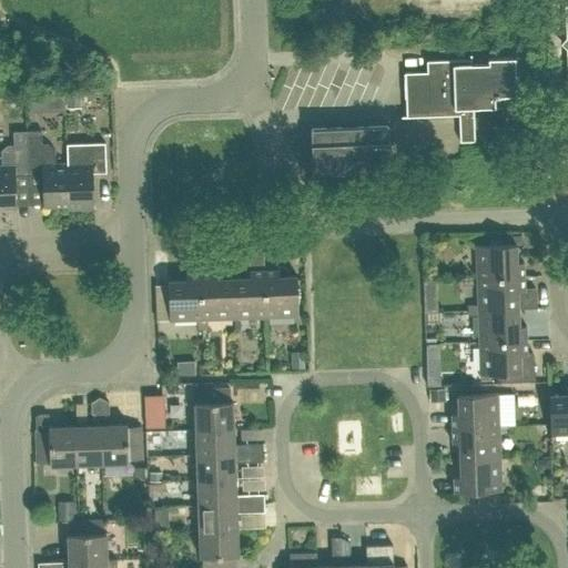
[(459,141),(474,141),(473,108),(472,64),(472,54),(469,54),(469,59),(426,60),(426,71),(404,72),(406,115),(401,115),(401,117),(458,114),(459,141)]
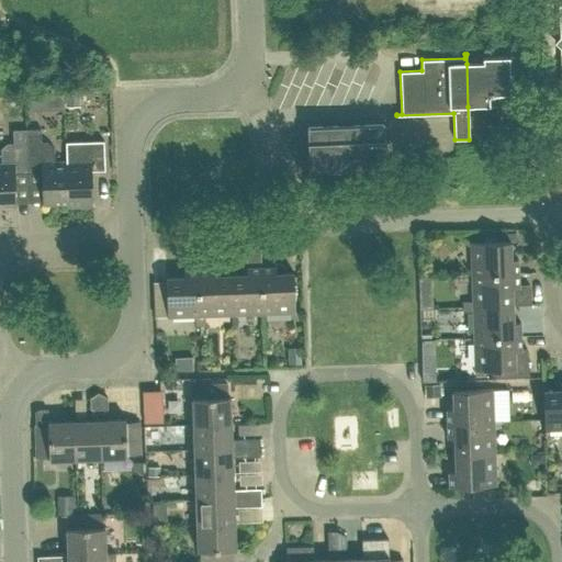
[(471,62),(471,64),(467,64),(468,107),(491,105),(491,104),(490,104),(490,96),(494,96),(494,94),(509,94),(509,100),(510,100),(509,56),(483,57),(483,58),(484,58),(484,64),(478,64),(478,62),(478,60),(478,59),(476,58),(475,58),(474,58),(473,58),(472,58),(471,59),(471,60),(471,62)]
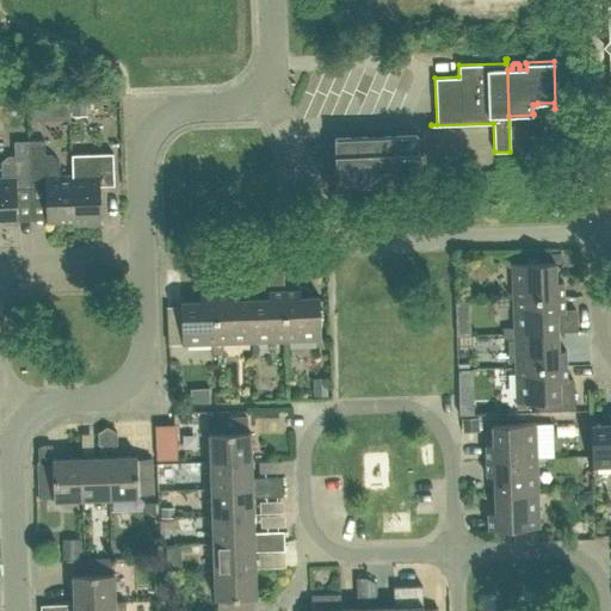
[(61,85),(62,106),(82,106),(82,85),(61,85)]
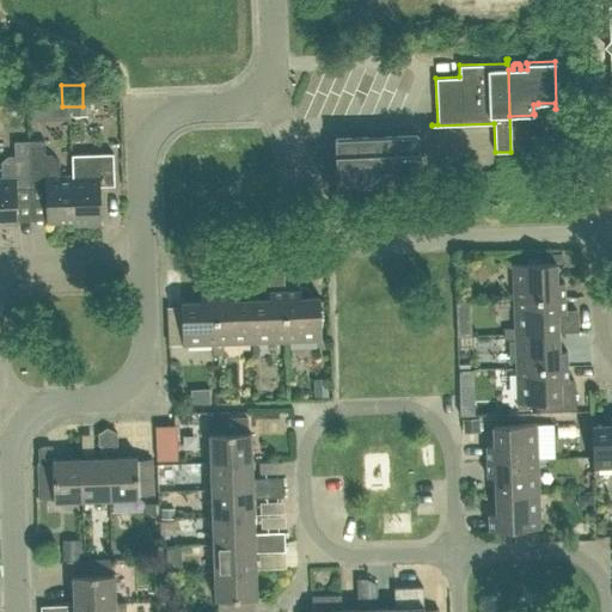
[(418,135),(384,136),(384,134),(368,134),(368,136),(335,138),(336,185),(420,182),(418,135)]
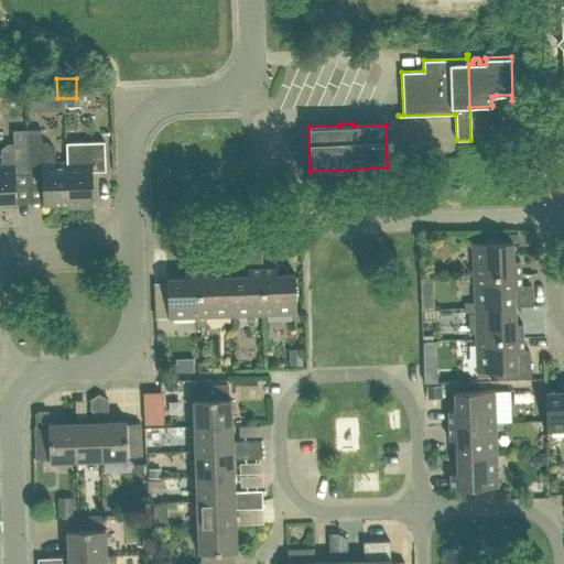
[(26,130),(28,174),(42,173),(43,204),(67,204),(66,162),(55,162),(54,149),(47,142),(41,142),(41,129),(26,130)]
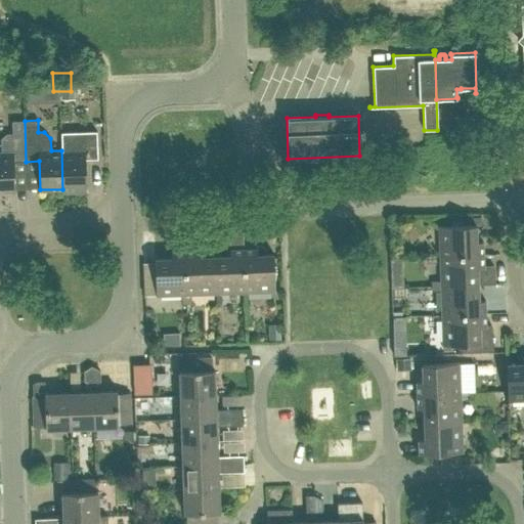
[(0,190),(14,190),(13,162),(26,162),(25,121),(11,121),(12,133),(6,133),(0,138),(0,145),(0,153),(0,151),(0,190)]
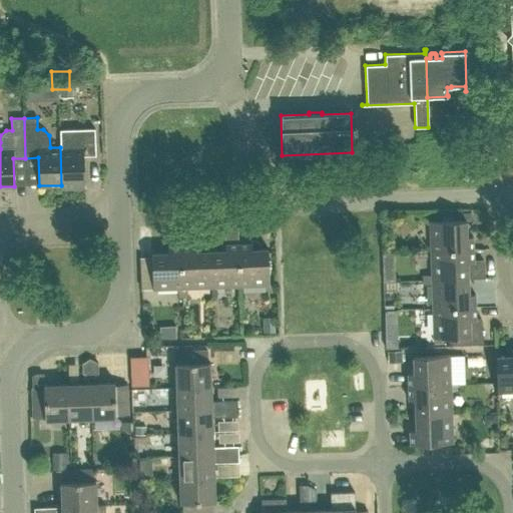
[(61,185),(61,188),(62,188),(84,187),(83,156),(95,155),(95,132),(95,128),(60,129),(60,147),(61,185)]
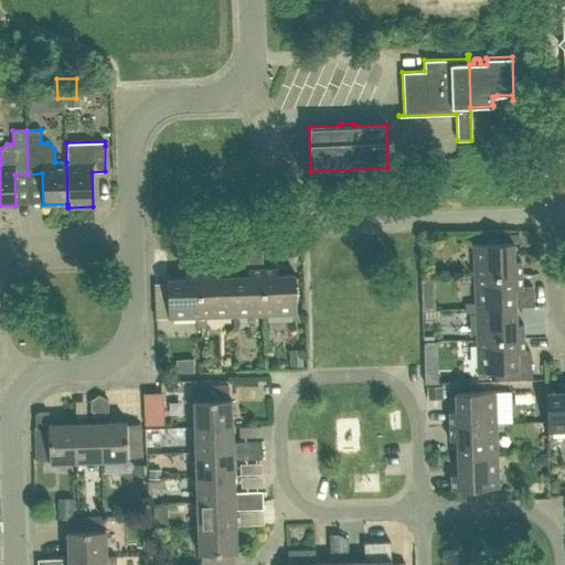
[(513,242),(472,244),(473,276),(521,275),(520,259),(513,260),(513,242)]
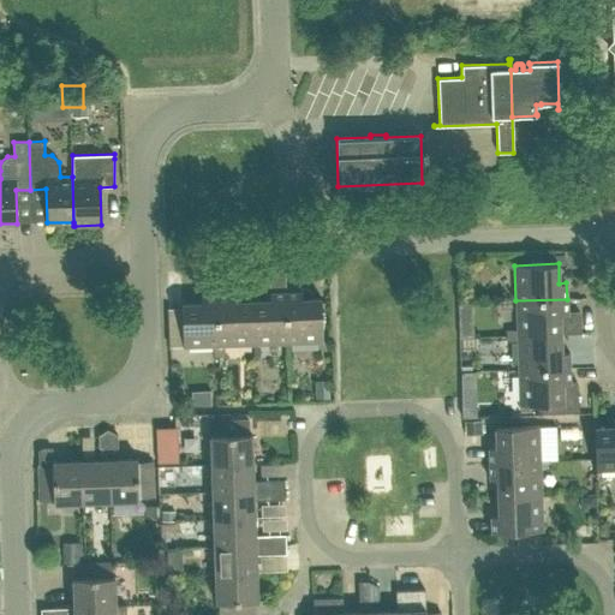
[(287,342),(323,341),(321,298),(311,298),(310,292),(306,288),(300,290),(300,292),(286,292),(287,342)]
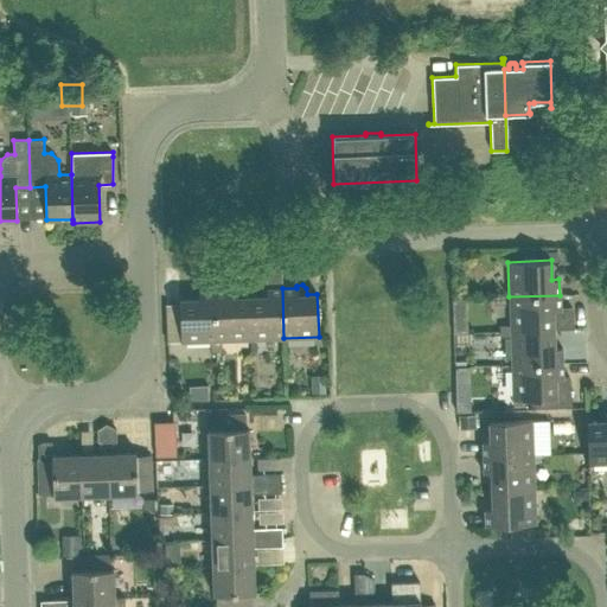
[(283,338),(282,288),(266,289),(267,296),(248,296),(249,340),(283,338)]
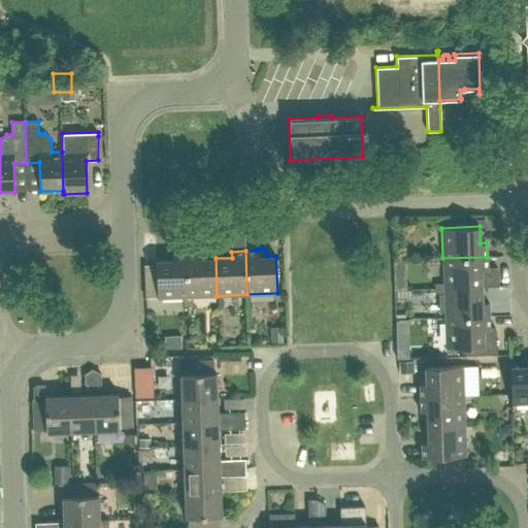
[(172,260),(156,260),(157,298),(183,297),(183,306),(188,305),(186,253),(172,254),(172,260)]
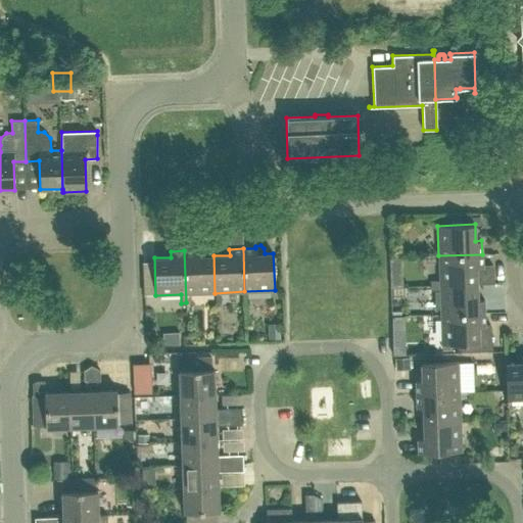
[(186,302),(191,302),(190,293),(215,293),(214,255),(198,256),(197,250),(184,250),(186,302)]
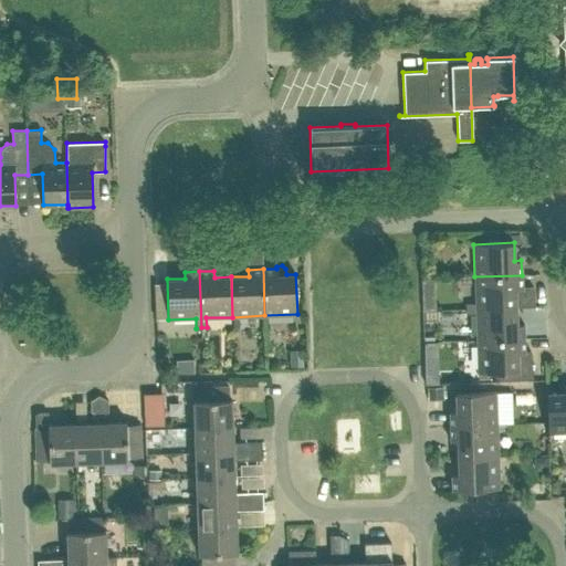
[(475,303),(465,303),(465,308),(516,307),(534,306),(533,286),(522,287),(522,275),(474,276),(475,303)]
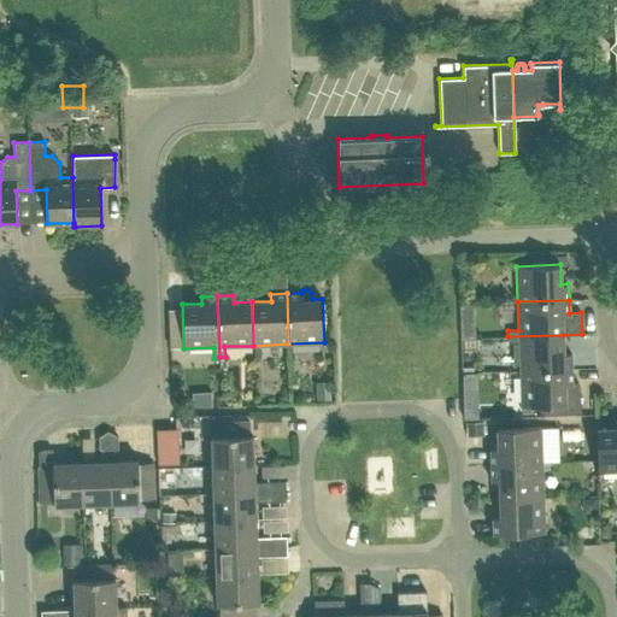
[(463,328),(463,338),(476,338),(476,328),(463,328)]
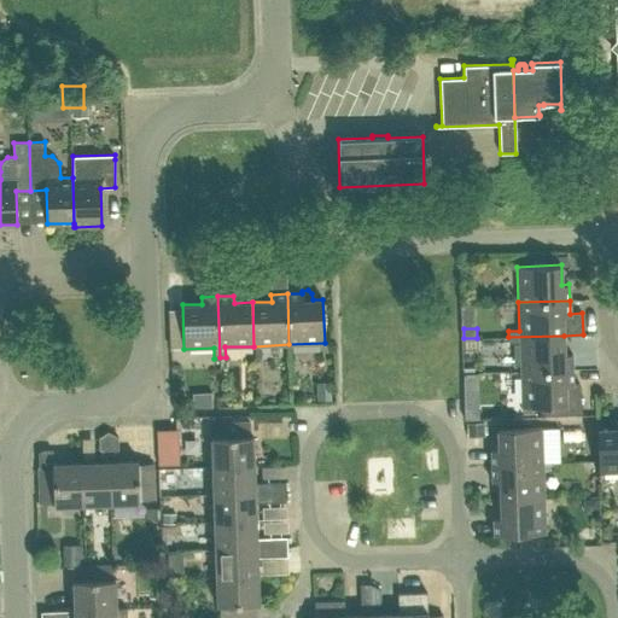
[(572,369),(571,354),(564,354),(564,336),(508,337),(508,343),(520,343),(520,372),(572,369)]
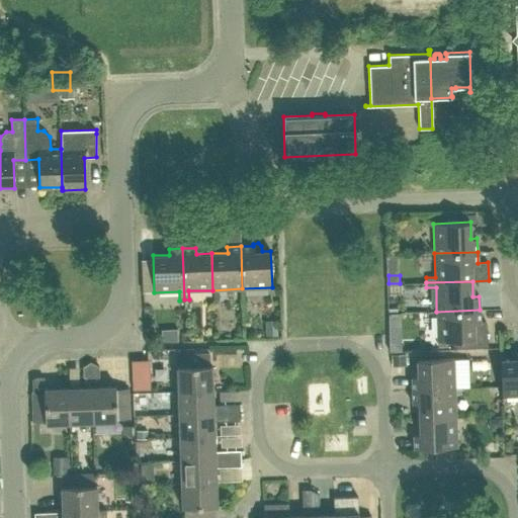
[(416,329),(429,329),(429,309),(416,309),(416,329)]
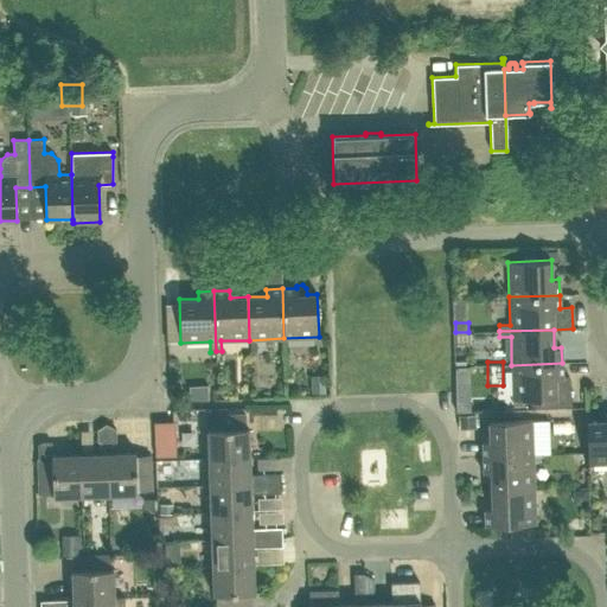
[(569,377),(562,377),(562,363),(511,365),(513,400),(535,400),(535,407),(570,404),(569,377)]
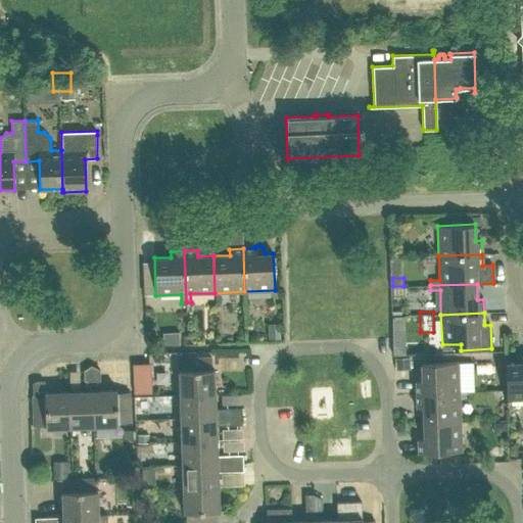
[(405,343),(392,343),(392,353),(405,353),(405,343)]
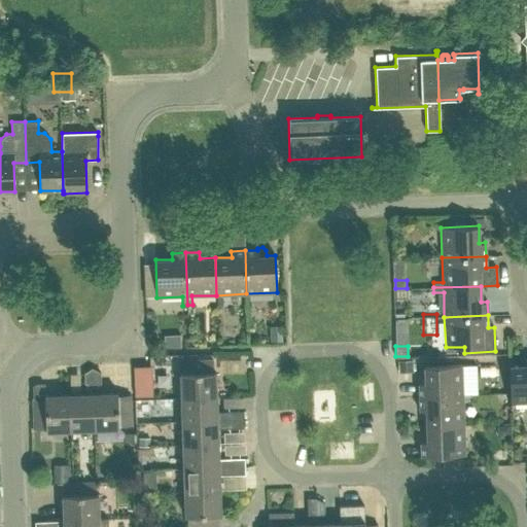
[(508,365),(511,403),(526,402),(526,358),(525,359),(525,365),(508,365)]
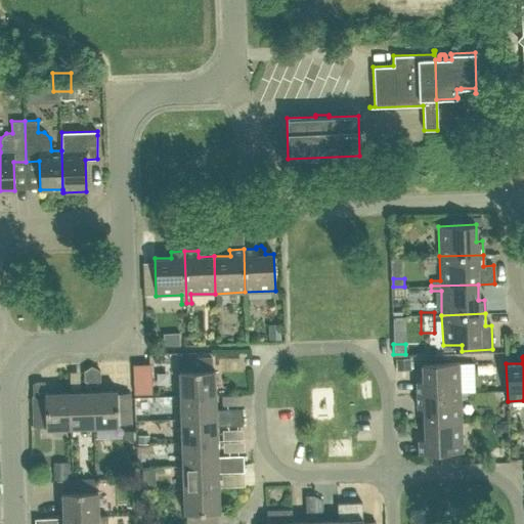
[(215,395),(214,372),(214,370),(212,370),(212,358),(181,359),(181,372),(179,372),(179,373),(180,373),(180,396),(215,395)]
